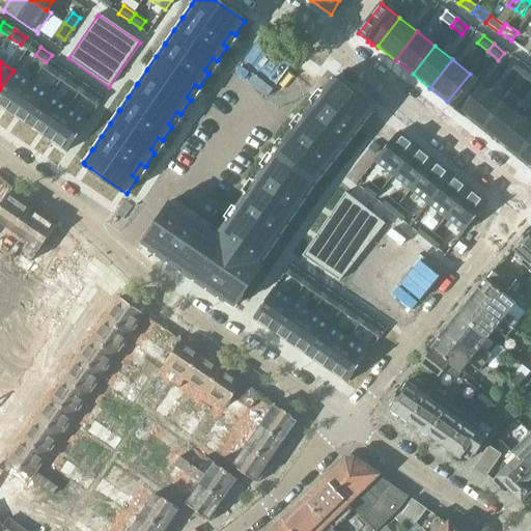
[(520,61),(513,68),(525,77),(530,70),(520,61)]
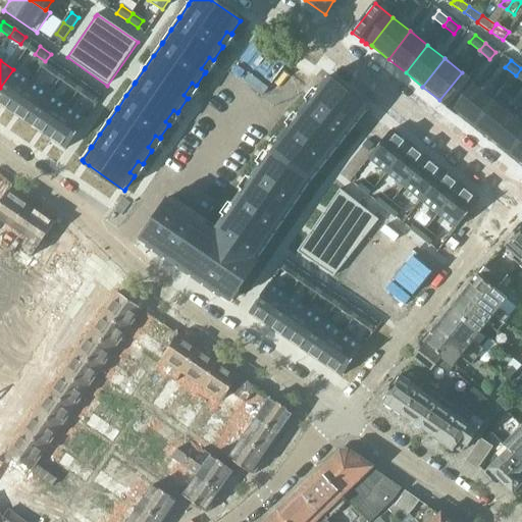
[(54,64),(49,71),(60,80),(65,71),(54,64)]
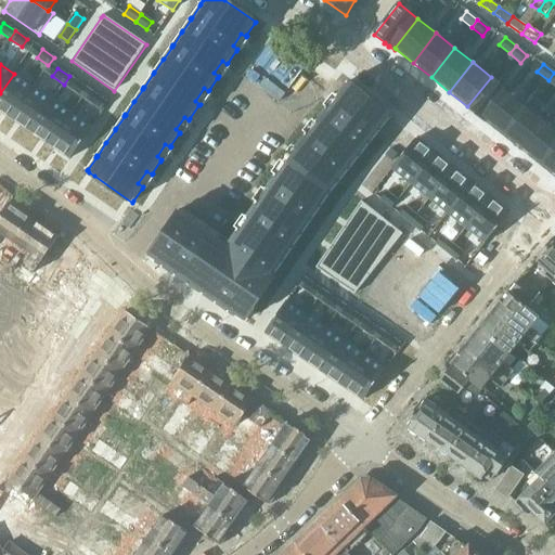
[(14,74),(0,93),(0,110),(12,118),(34,87),(14,74)]
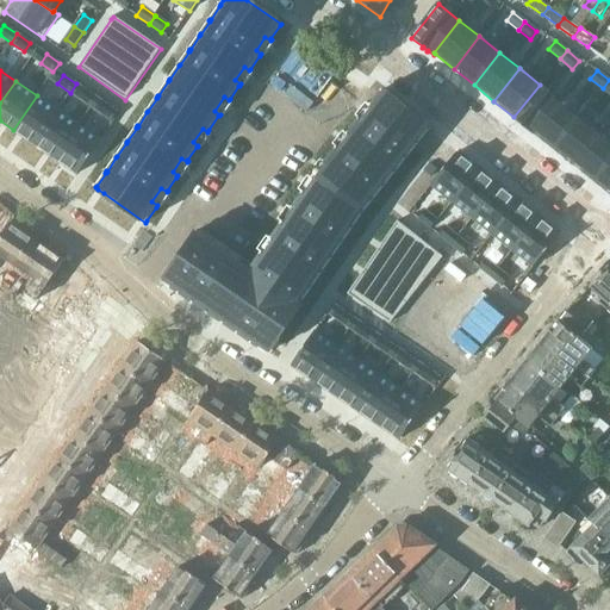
[(514,117),(511,118),(517,122),(516,123),(517,123),(518,123),(522,125),(521,126),(522,126),(534,136),(535,134),(534,134),(560,100),(540,85),(514,117)]
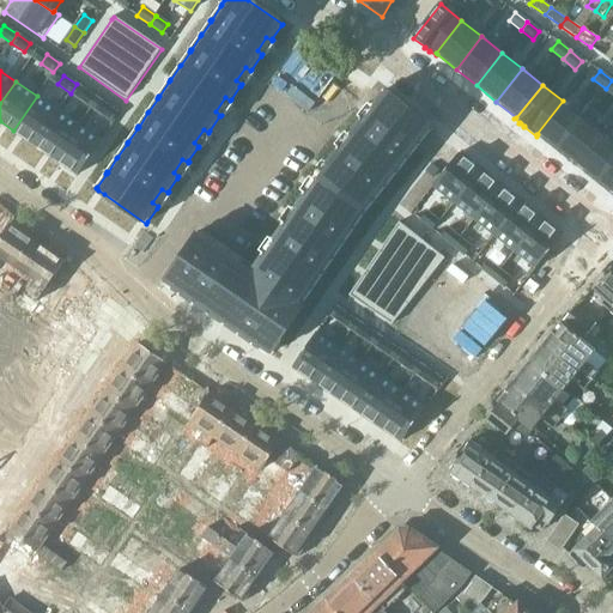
[(85,90),(79,99),(91,108),(98,99),(85,90)]
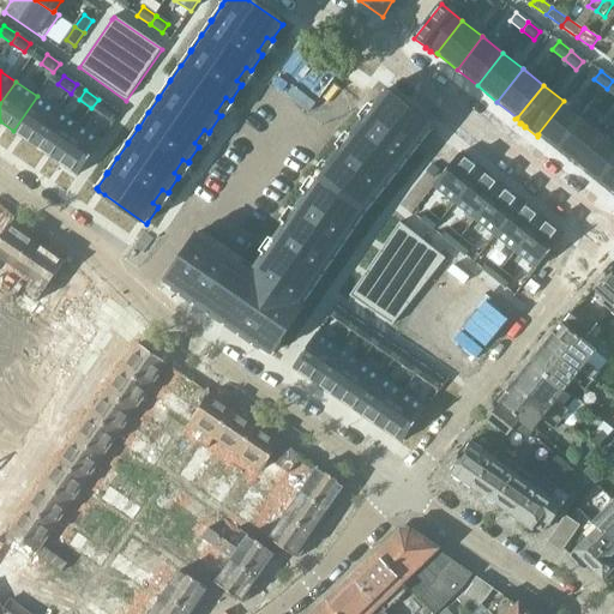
[(170,276),(164,284),(172,289),(227,327),(236,333),(238,333),(262,350),(270,356),(274,350),(277,345),(280,341),(306,304),(305,304),(313,290),(314,292),(315,289),(314,289),(324,276),(325,275),(325,274),(335,260),(336,259),(345,244),(347,244),(348,242),(347,242),(356,228),(356,229),(357,227),(365,216),(366,215),(375,203),(377,202),(386,188),(387,187),(398,174),(399,173),(409,160),(410,160),(411,158),(410,158),(421,145),(422,144),(432,131),(433,131),(434,130),(426,124),(385,91),(384,92),(374,106),(373,107),(378,110),(367,124),(362,120),(361,121),(351,134),(350,136),(355,139),(344,152),(339,149),(338,150),(329,163),(327,164),(332,168),(321,181),(317,178),(314,180),(320,184),(311,197),(306,193),(305,196),(295,209),(294,210),(299,214),(290,228),(284,223),(283,226),(284,226),(275,239),(274,241),(278,245),(270,258),(264,254),(263,256),(254,269),(209,236),(200,232),(191,246),(175,270),(170,276)]
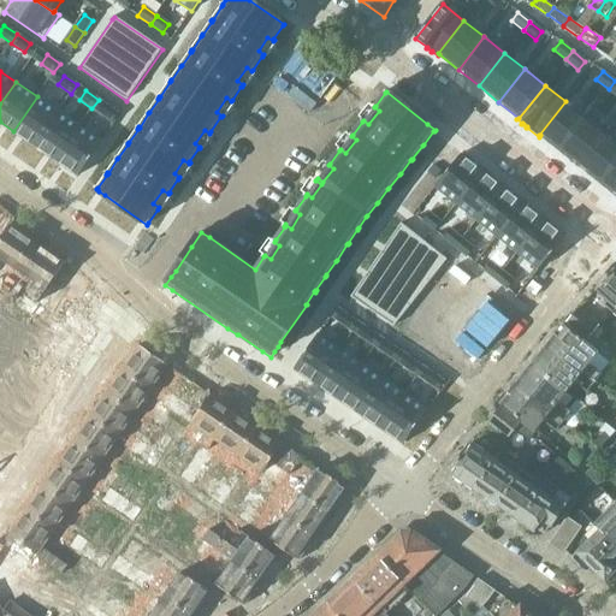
[(37,96),(13,131),(35,146),(59,111),(37,96)]
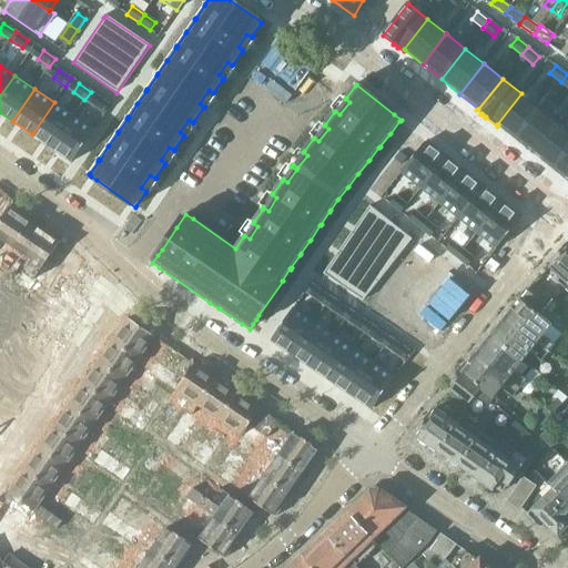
[(91,92),(84,100),(97,108),(102,100),(91,92)]
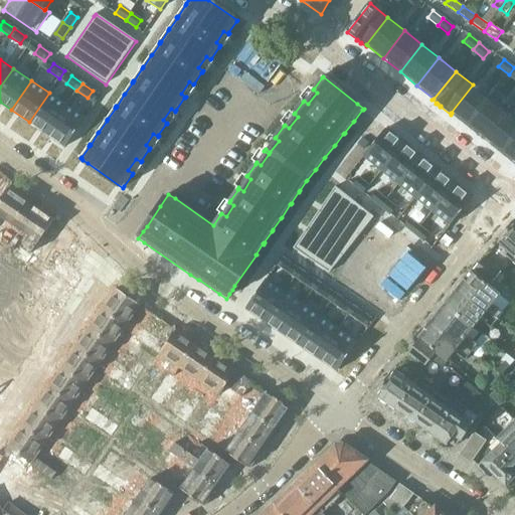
[(473,84),(451,113),(452,113),(468,126),(490,99),(473,84)]
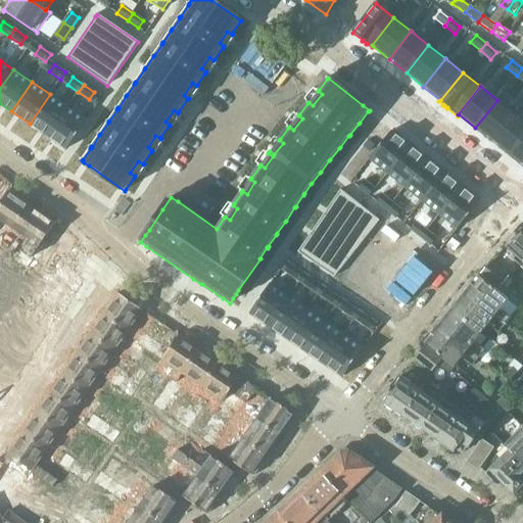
[(50,94),(30,124),(48,136),(67,107),(50,94)]
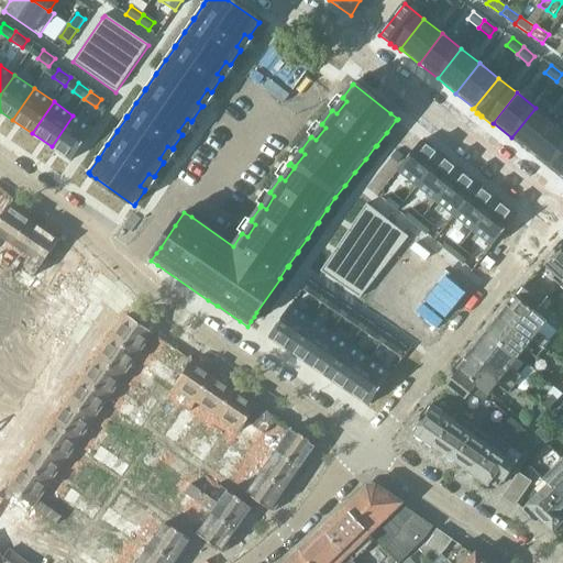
[(536,108),(511,138),(530,153),(554,122),(536,108)]
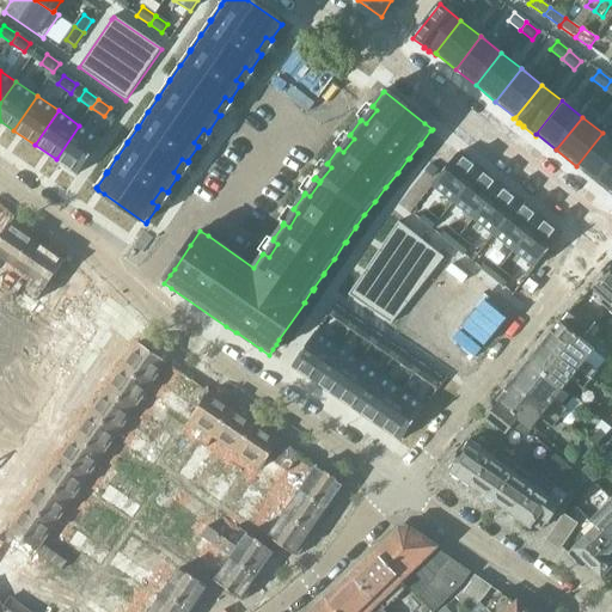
[(79,126),(56,159),(78,175),(102,141),(102,140),(79,126)]
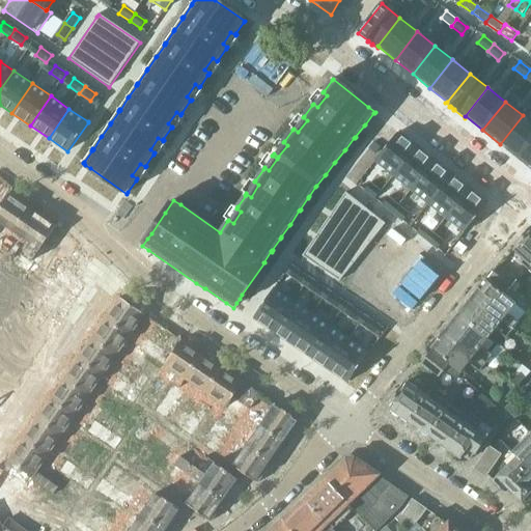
[(530,121),(523,115),(500,144),(515,157),(518,158),(530,140),(530,121)]
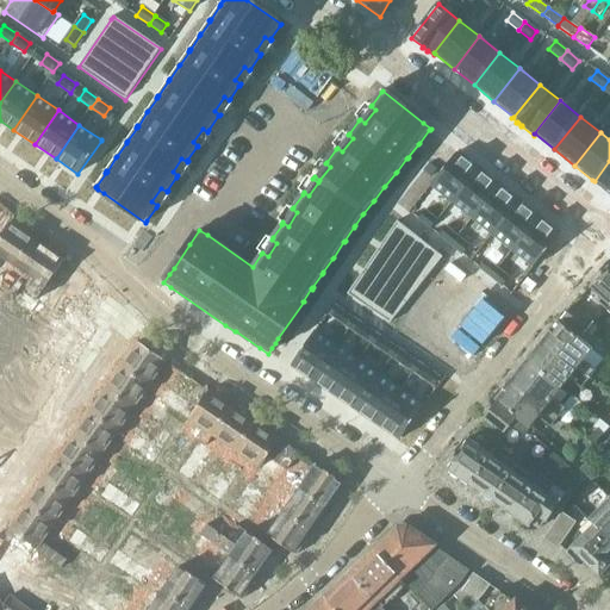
[(456,154),(430,186),(431,186),(452,203),(478,170),(456,154)]
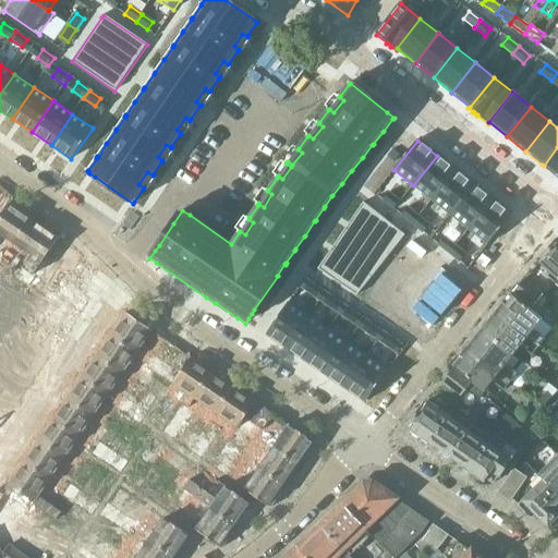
[(557,147),(544,166),(557,177),(557,147)]
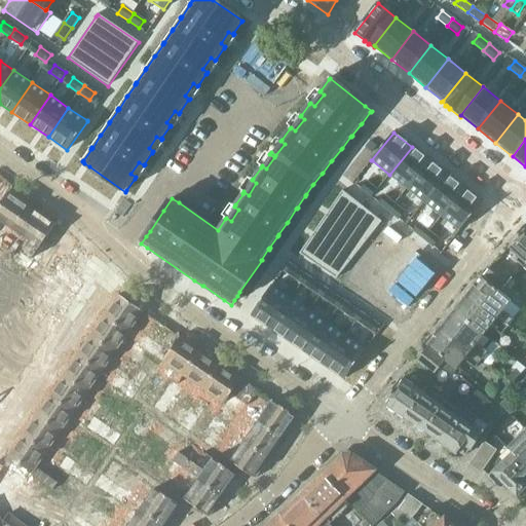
[(412,147),(389,175),(407,188),(429,160),(412,147)]
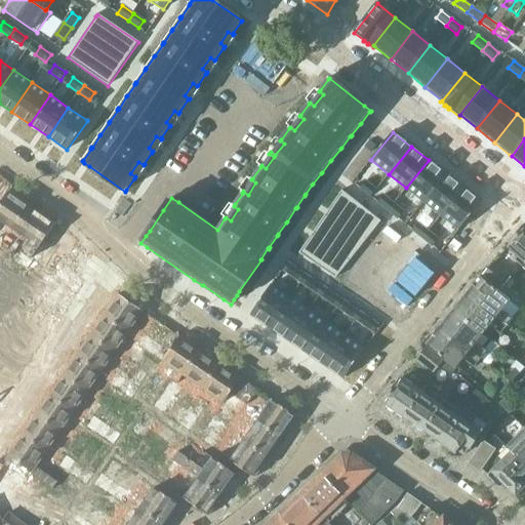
[(429,160),(406,188),(423,202),(446,174),(429,160)]
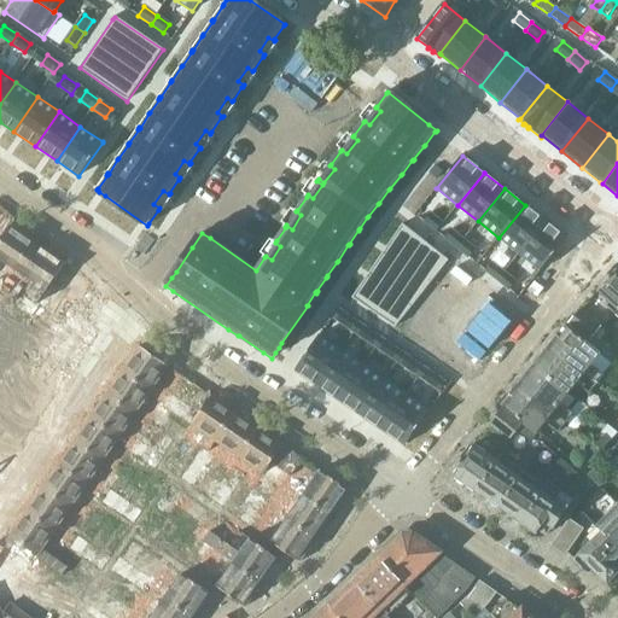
[(525,205),(499,238),(519,254),(546,221),(525,205)]
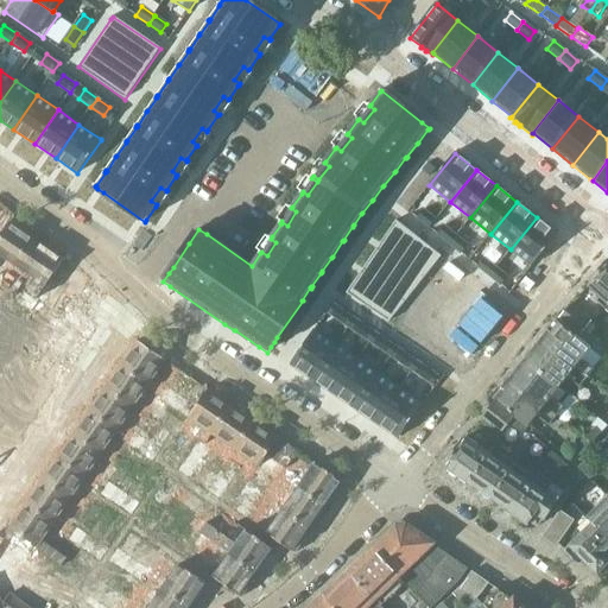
[(424,210),(417,219),(429,228),(436,220),(424,210)]
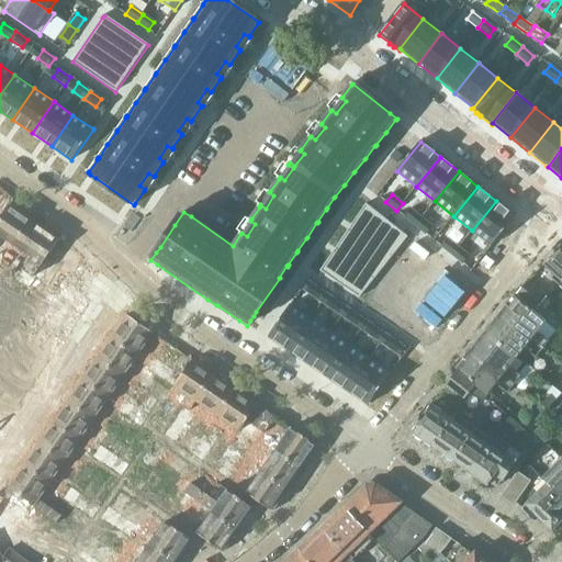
[(496,201),(472,231),(491,246),(492,246),(515,216),(496,201)]
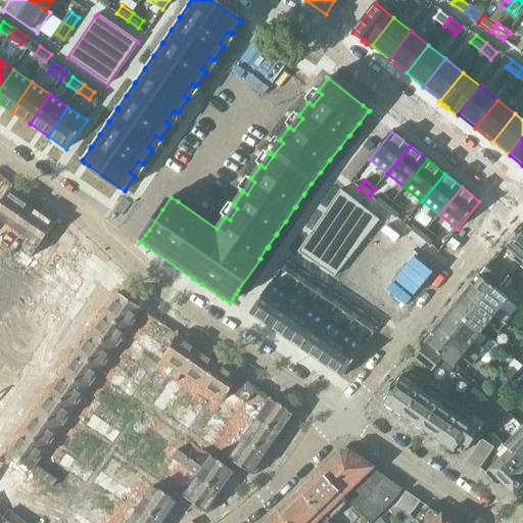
[(310,236),(298,252),(302,255),(312,263),(321,268),(329,274),(334,278),(379,221),(341,190),(327,210),(324,215),(312,232),(310,236)]
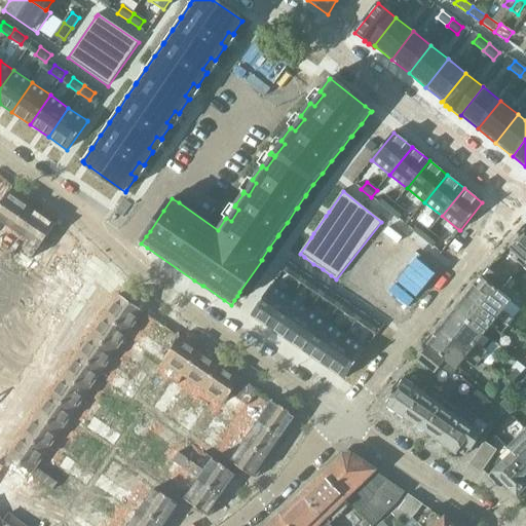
[(384,196),(378,203),(388,212),(395,204),(384,196)]
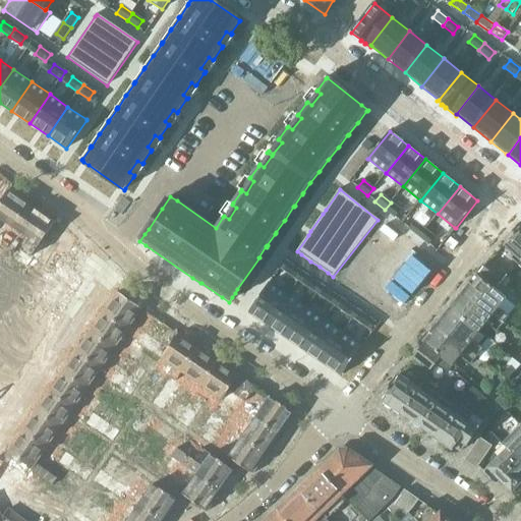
[(391,203),(385,210),(396,218),(401,211),(391,203)]
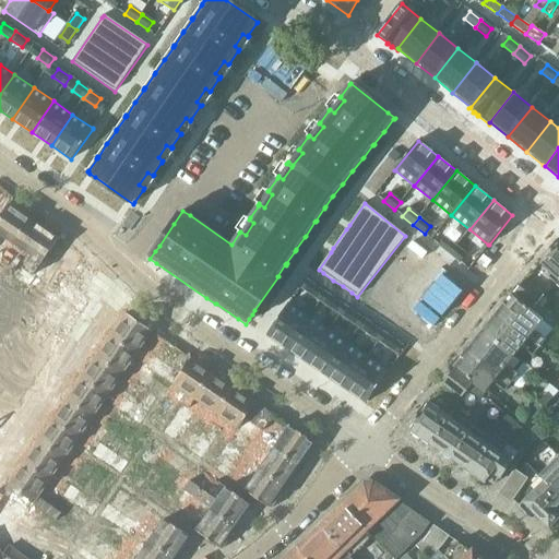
[(0,296),(0,297),(2,298),(9,302),(10,302),(40,324),(45,326),(48,329),(75,289),(71,286),(63,282),(58,277),(51,273),(45,269),(38,264),(32,260),(25,254),(25,256),(0,237),(0,296)]
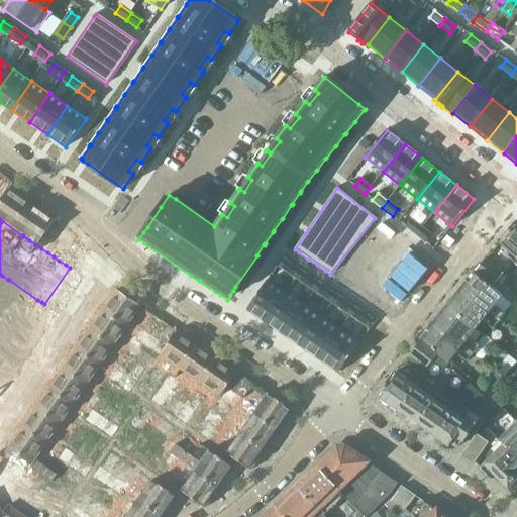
[(412,220),(406,227),(416,235),(422,228),(412,220)]
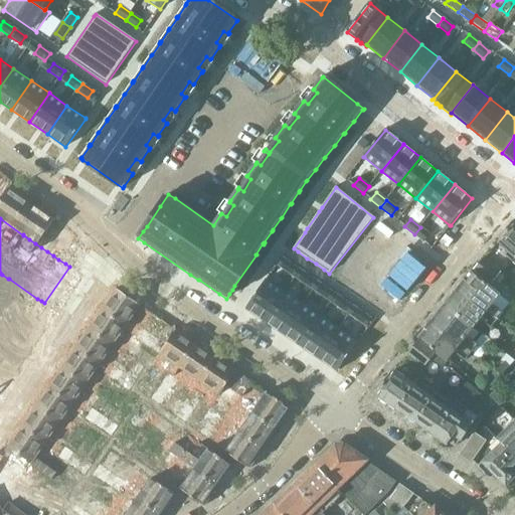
[(501,240),(498,243),(508,252),(506,255),(513,262),(514,260),(514,220),(499,238),(501,240)]
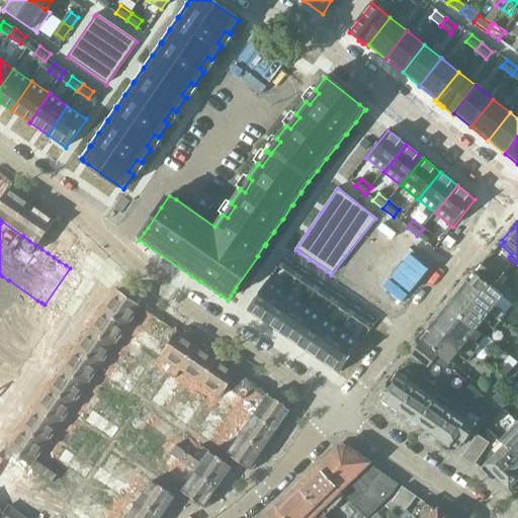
[(423,229),(417,236),(427,244),(433,237),(423,229)]
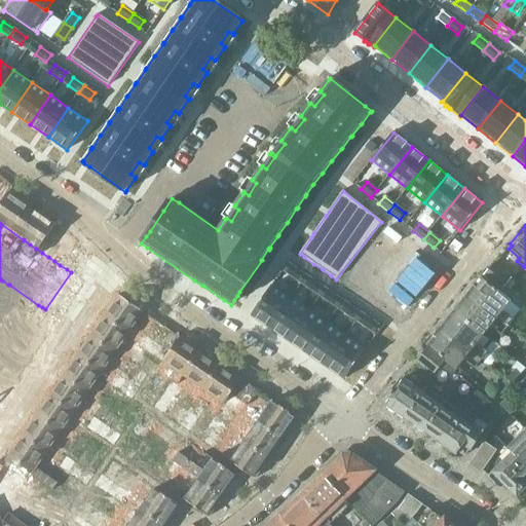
[(493,265),(482,279),(498,293),(510,278),(493,265)]
